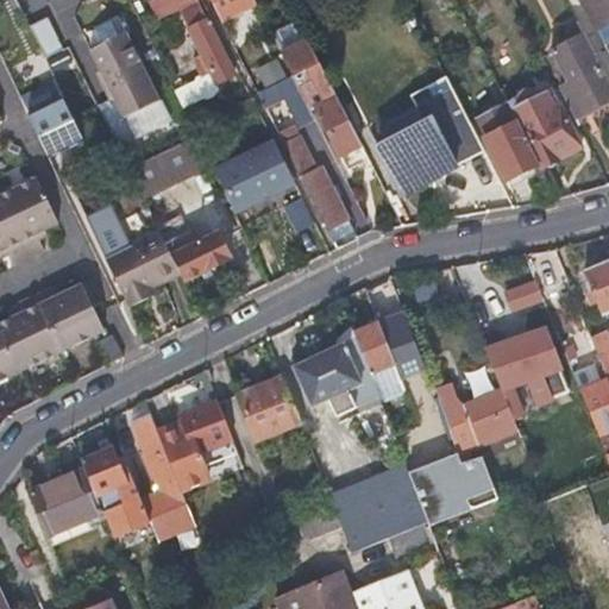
[(173,0),(195,46),(188,50),(196,66),(203,62),(211,74),(228,66),(206,19),(205,19),(195,0),(146,0),(151,10),(173,0)]
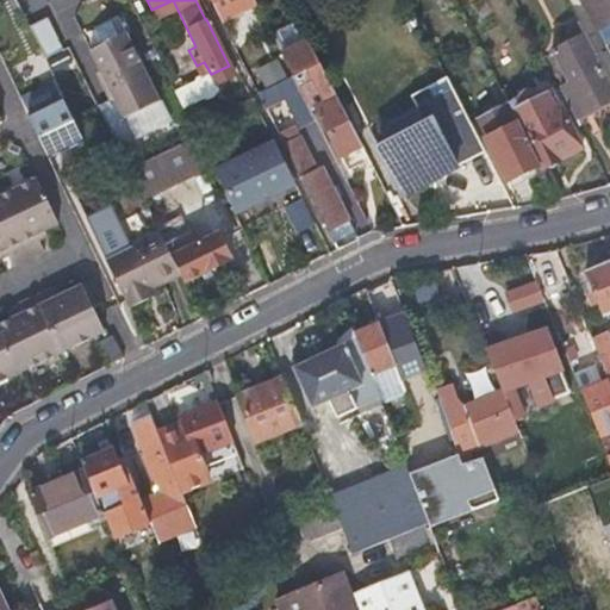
[(211,0),(218,12),(241,0),(211,0)]
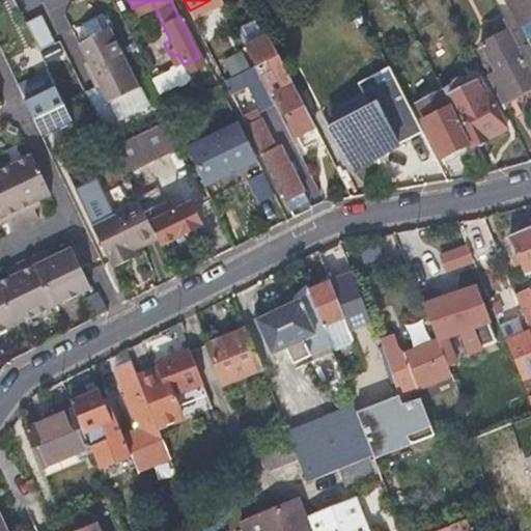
[(530,17),(530,9),(526,0),(506,0),(519,24),(530,17)]
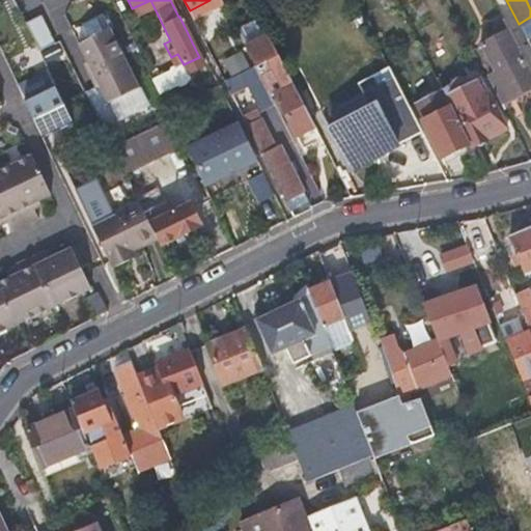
[(36,50),(54,42),(40,14),(23,22),(36,50)]
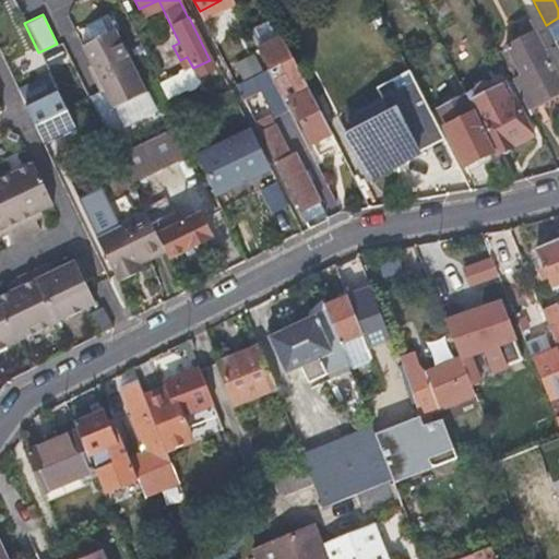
[(558,18),(546,25),(554,39),(558,36),(558,18)]
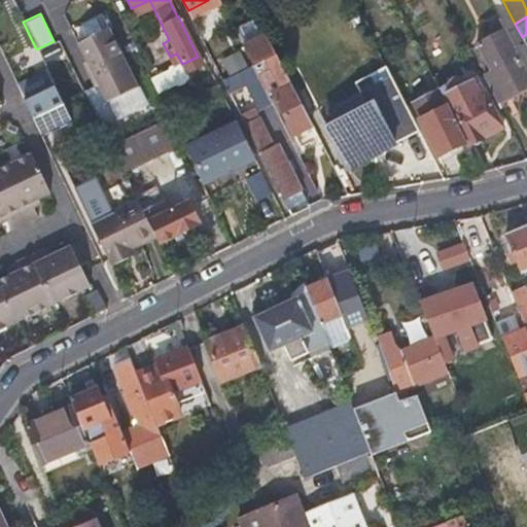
[(234,28),(243,46),(267,35),(257,18),(234,28)]
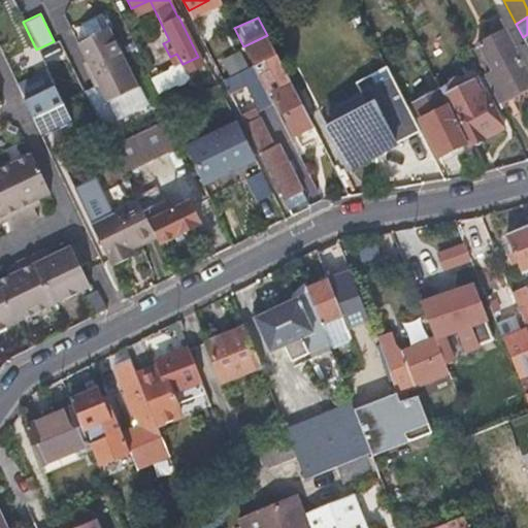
[(106,98),(150,77),(146,70),(123,22),(78,43),(99,85),(86,91),(111,144),(125,138),(106,98)]
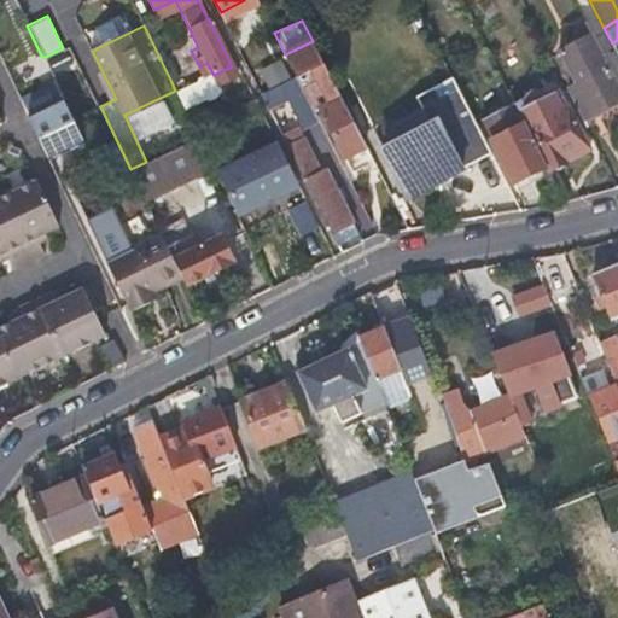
[(567,91),(582,118),(617,99),(617,86),(590,34),(558,52),(576,87),(567,91)]
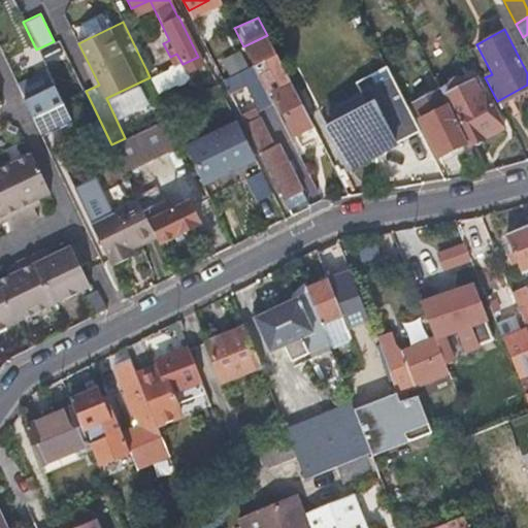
[(243,46),(253,63),(254,66),(268,95),(273,93),(294,134),(312,125),(312,124),(267,35),(243,46)]
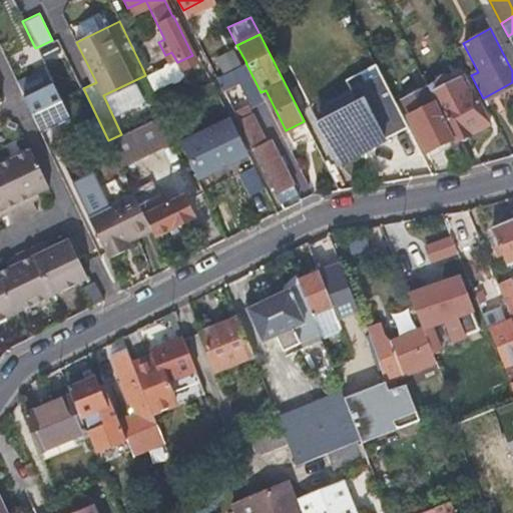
[(215,56),(222,70),(239,62),(231,48),(215,56)]
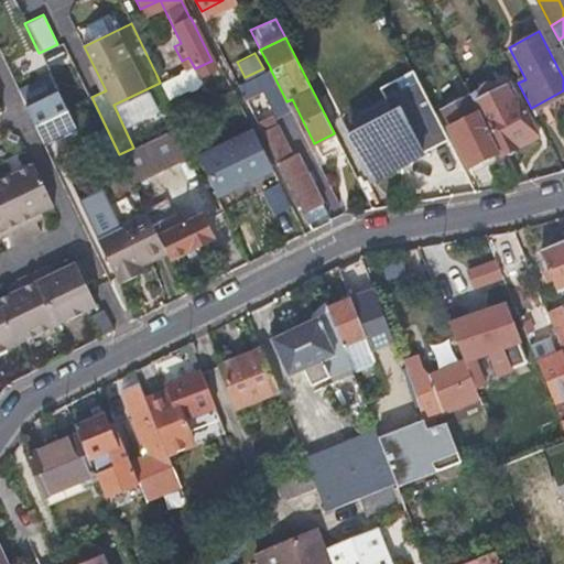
[(188,57),(182,61),(180,62),(177,63),(176,64),(175,66),(156,75),(160,83),(164,91),(183,83),(187,83),(191,82),(194,78),(197,74),(196,72),(195,68),(188,57)]
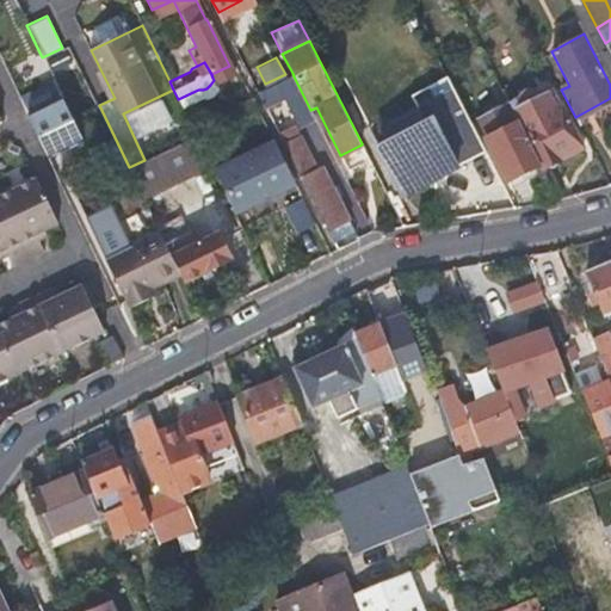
[(292,73),(285,76),(309,121),(315,118),(310,110),(294,76),(292,73)]
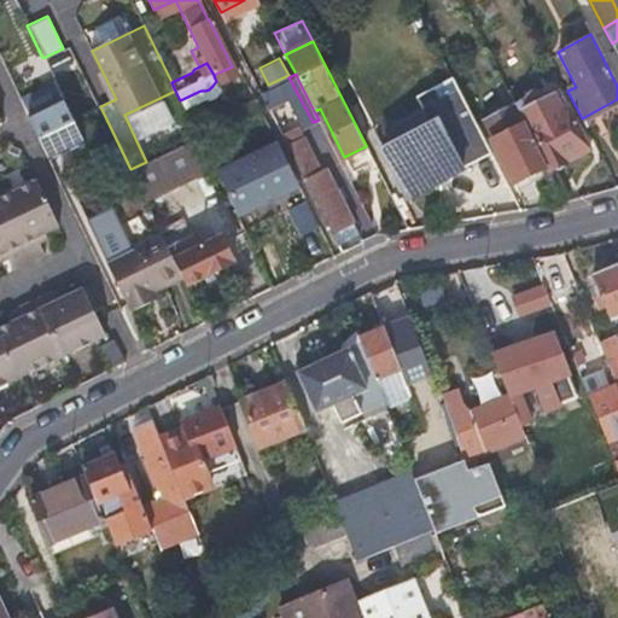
[(402,138),(382,149),(406,196),(491,152),(452,76),(414,95),(419,104),(421,110),(395,123),(402,138)]
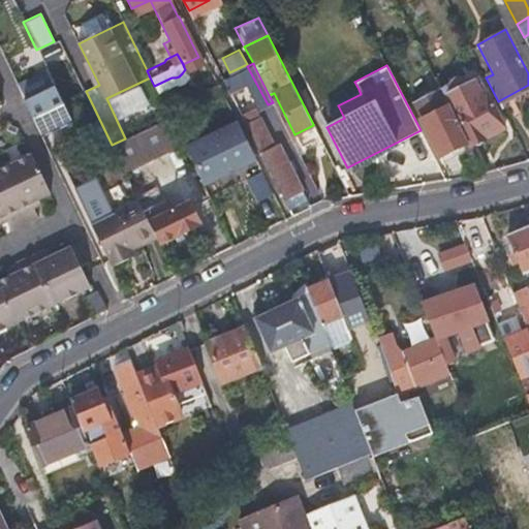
[(222,79),(224,82),(230,93),(246,85),(258,110),(268,104),(247,66),(222,79)]
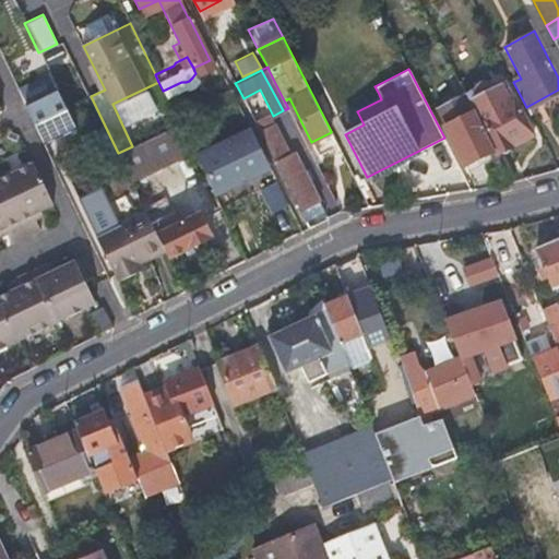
[(19,90),(25,104),(57,88),(48,72),(37,78),(38,80),(19,90)]
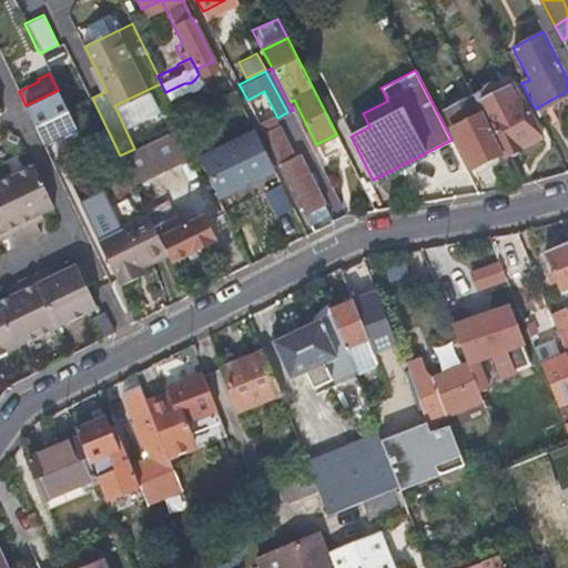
[(501,153),(503,155),(541,135),(521,98),(516,100),(508,85),(501,88),(498,82),(473,94),(501,153)]
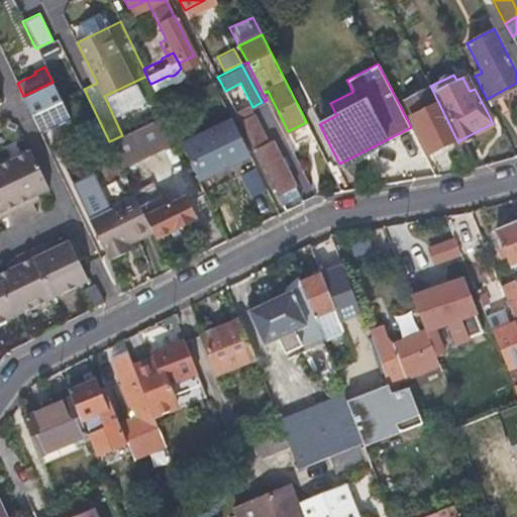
[(470,91),(475,89),(468,75),(462,78),(470,91)]
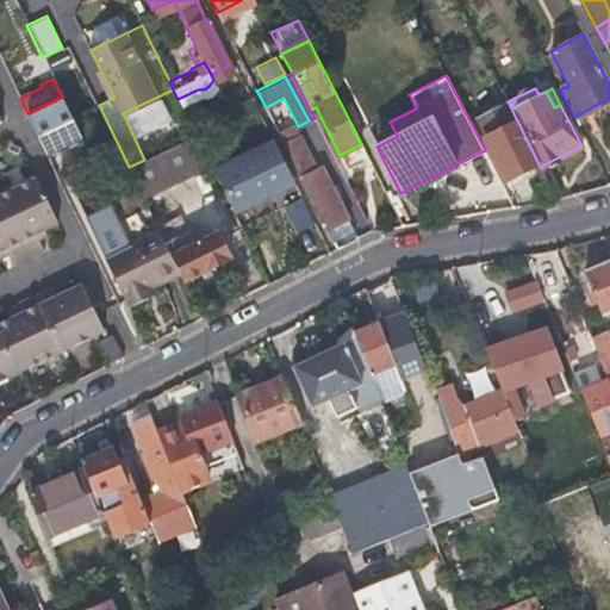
[(82,139),(62,97),(27,113),(48,156),(82,139)]
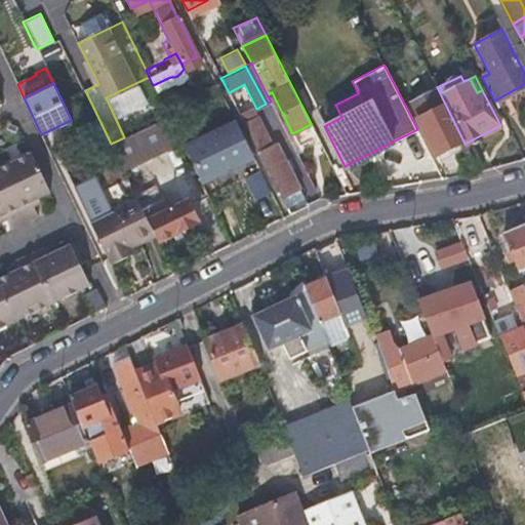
[(223,93),(217,83),(202,90),(207,101),(223,93)]
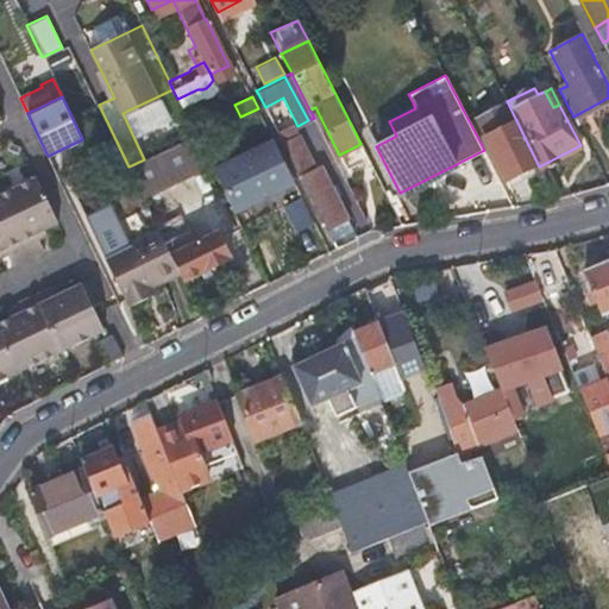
[(538,164),(507,101),(507,100),(472,118),(504,181),(538,164)]
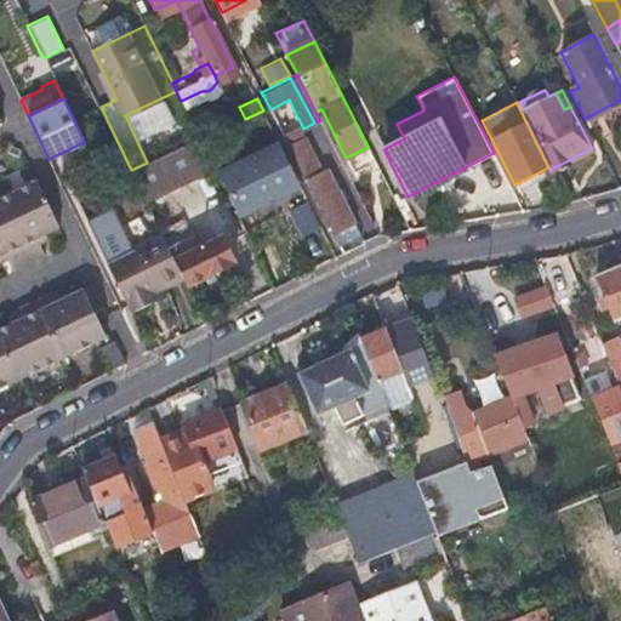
[(298,127),(284,136),(332,233),(354,222),(329,170),(322,174),(298,127)]
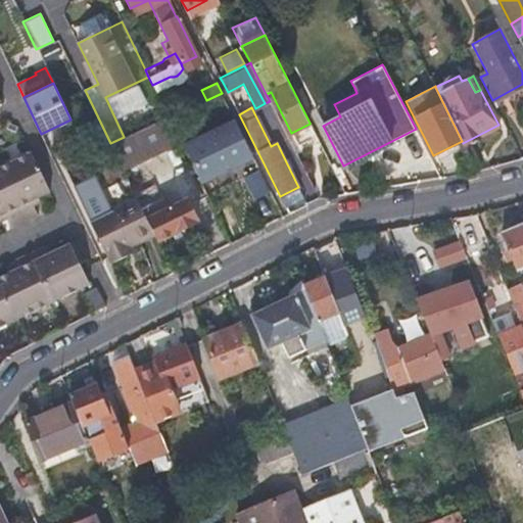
[(176,132),(168,115),(124,137),(110,143),(125,172),(181,143),(176,132)]
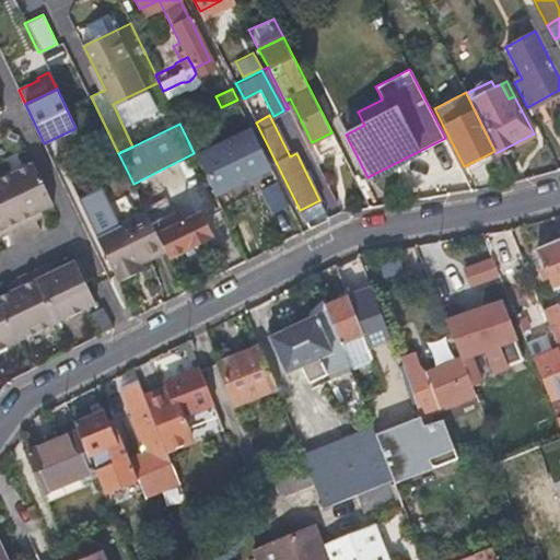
[(194,153),(203,172),(212,167),(198,137),(188,141),(194,153)]
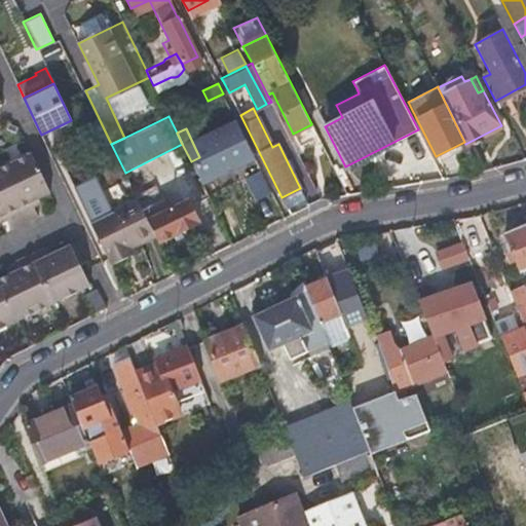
[(227,157),(245,150),(235,132),(219,140),(222,146),(227,157)]
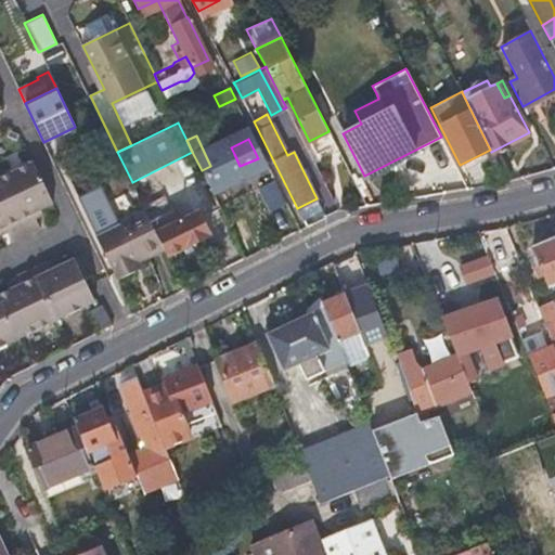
[(202,170),(217,202),(250,185),(262,209),(280,201),(258,158),(240,166),(234,154),(210,166),(202,170)]
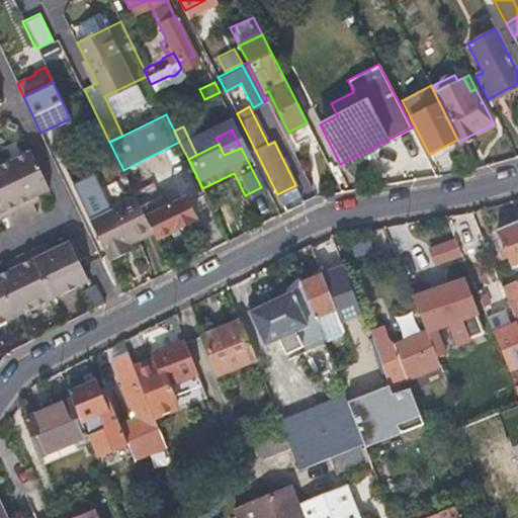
[(0,211),(4,210),(7,216),(11,225),(37,212),(32,203),(30,197),(37,194),(49,189),(30,151),(0,164),(0,211)]
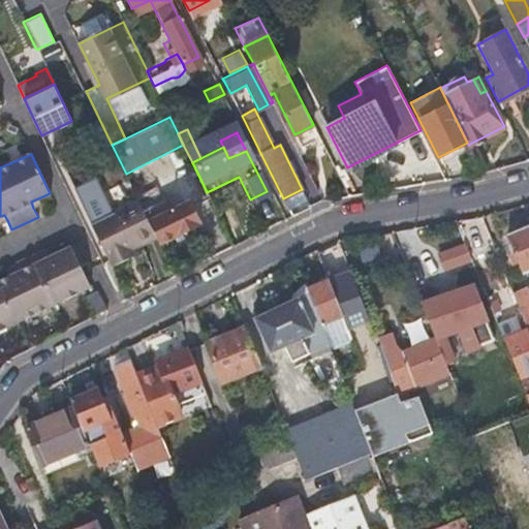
[(157,238),(159,242),(197,224),(188,204),(169,212),(163,199),(159,201),(153,189),(136,197),(138,200),(157,238)]
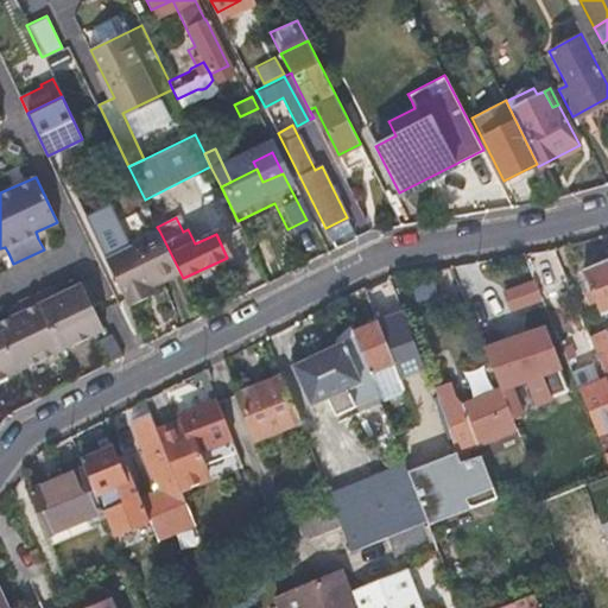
[(347,217),(325,228),(331,239),(353,228),(347,217)]
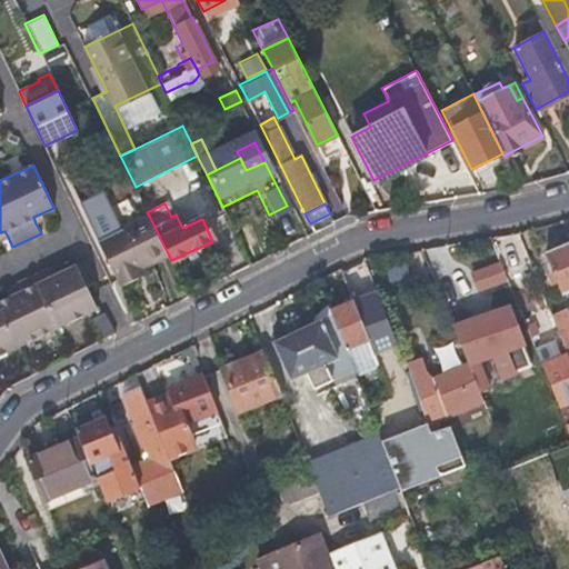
[(119,209),(88,223),(96,240),(127,226),(119,209)]
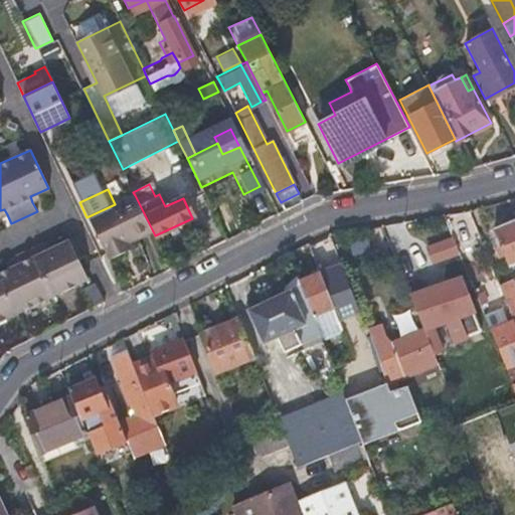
[(39,199),(37,193),(30,196),(32,202),(39,199)]
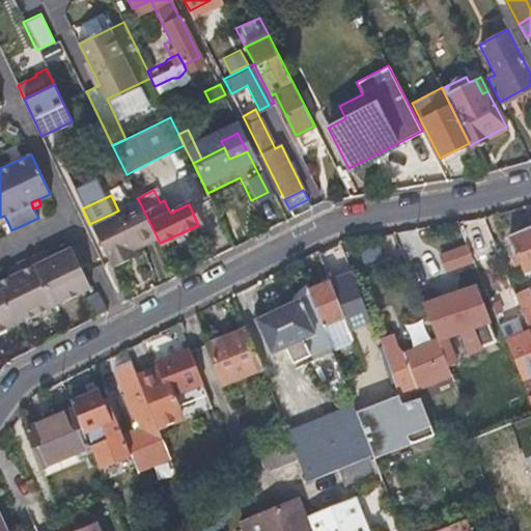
[(89,224),(110,268),(132,257),(130,252),(158,239),(139,201),(118,211),(89,224)]
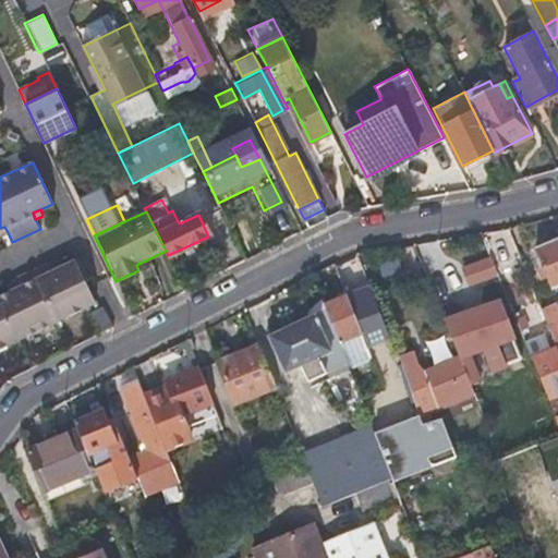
[(557,239),(535,249),(552,287),(557,283),(557,239)]
